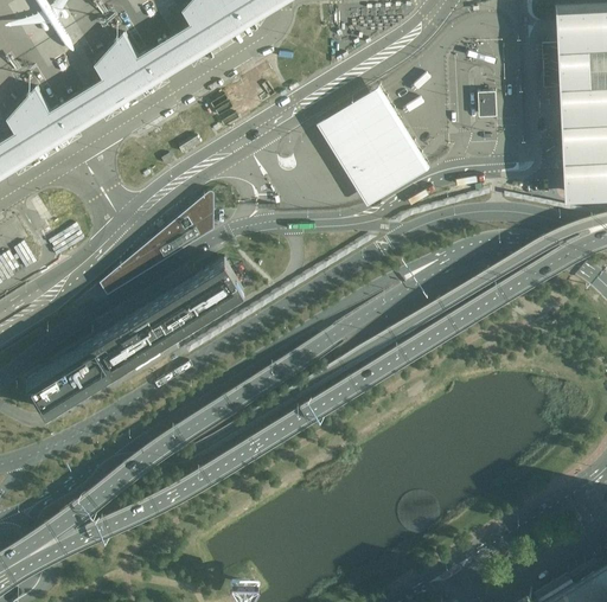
[(191,0),(181,12),(190,25),(136,57),(122,33),(94,65),(102,78),(49,111),(34,88),(6,120),(14,133),(0,141),(0,180),(285,6),(293,0),(191,0)]
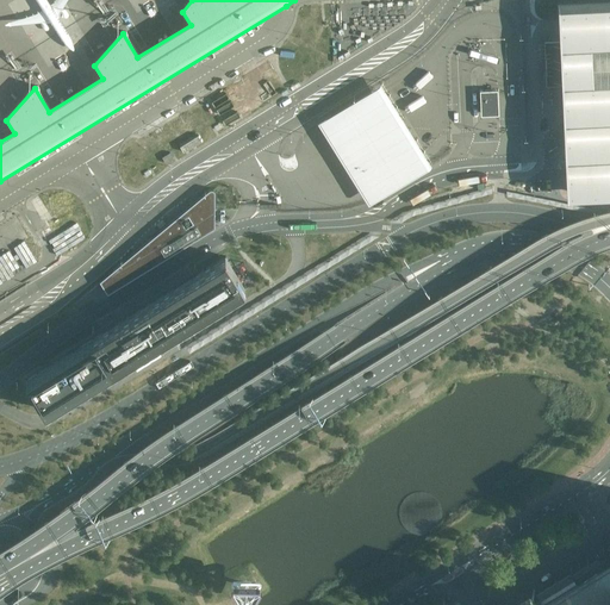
[(609,5),(558,8),(560,66),(564,136),(565,170),(566,199),(609,195),(609,5)]
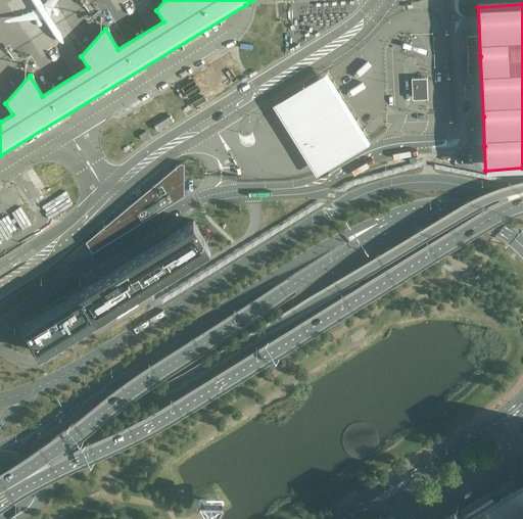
[(319,178),(371,146),(349,112),(328,79),(276,109),(279,115),(284,124),(298,145),(308,162),(315,172),(319,178)]
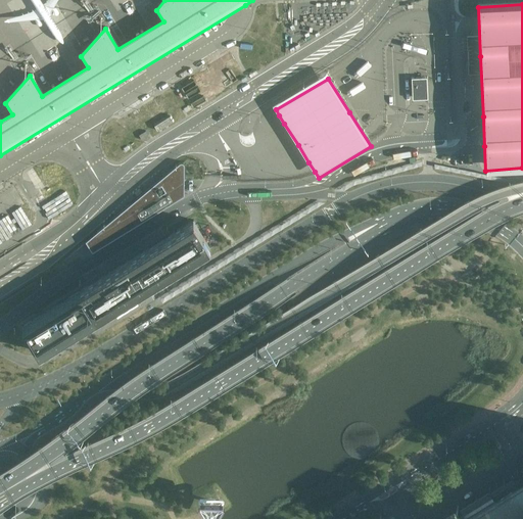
[(411,82),(412,103),(428,102),(427,81),(411,82)]
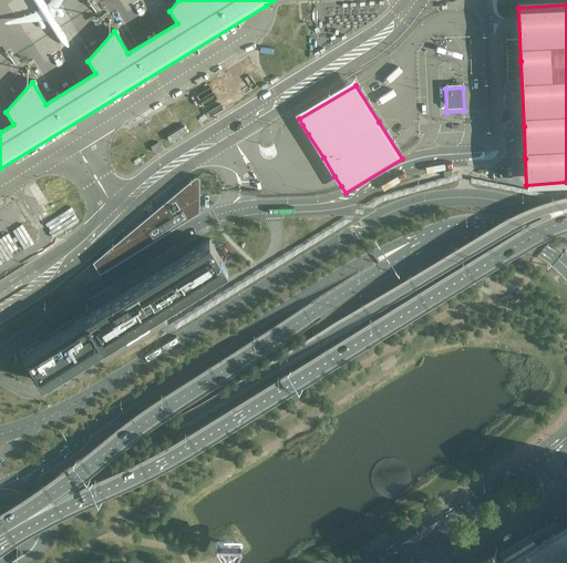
[(101,277),(199,215),(199,200),(199,194),(199,183),(197,181),(194,182),(92,266),(101,277)]
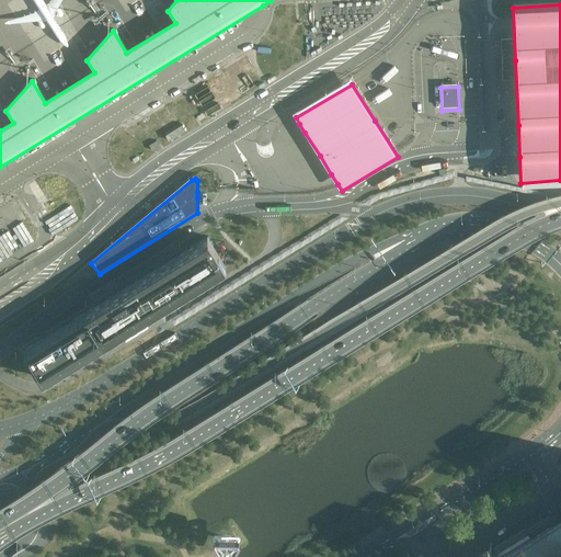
[(169,307),(167,305),(225,269),(207,240),(86,316),(103,344),(161,308),(162,311),(165,309),(169,307)]
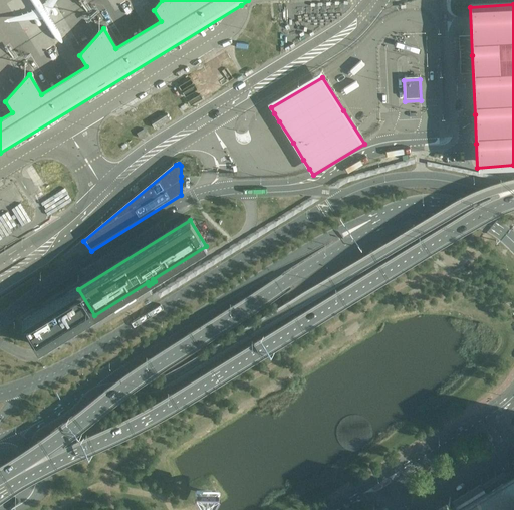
[(513,481),(468,509),(513,509),(513,481)]
